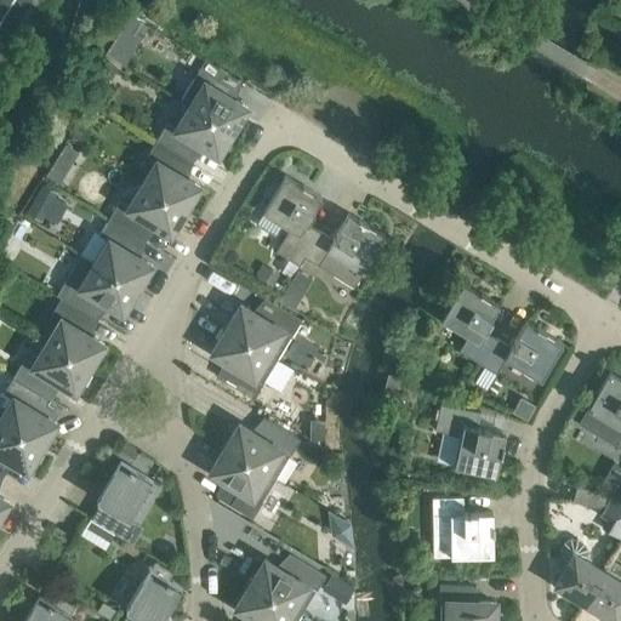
[(110,83),(119,68),(106,61),(98,75),(110,83)]
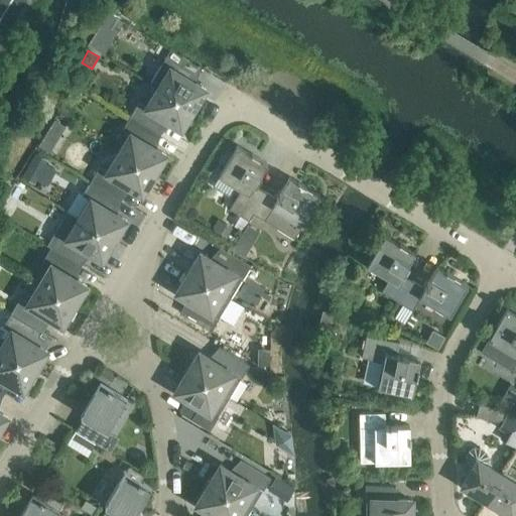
[(190,80),(198,67),(170,50),(150,83),(158,88),(194,109),(206,89),(190,80)]
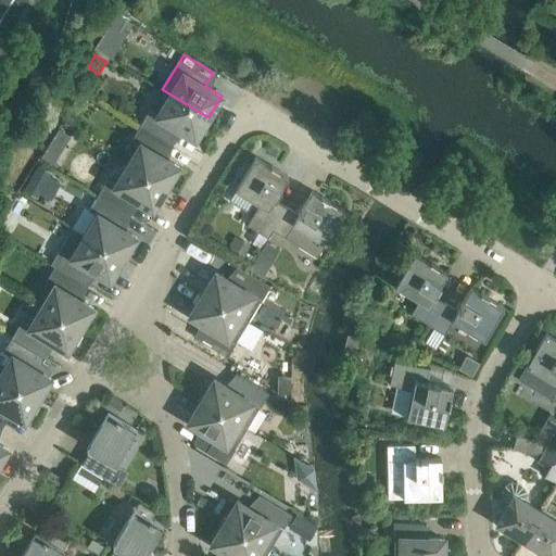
[(179,128),(196,139),(209,117),(171,95),(159,114),(150,110),(140,125),(171,142),(179,128)]
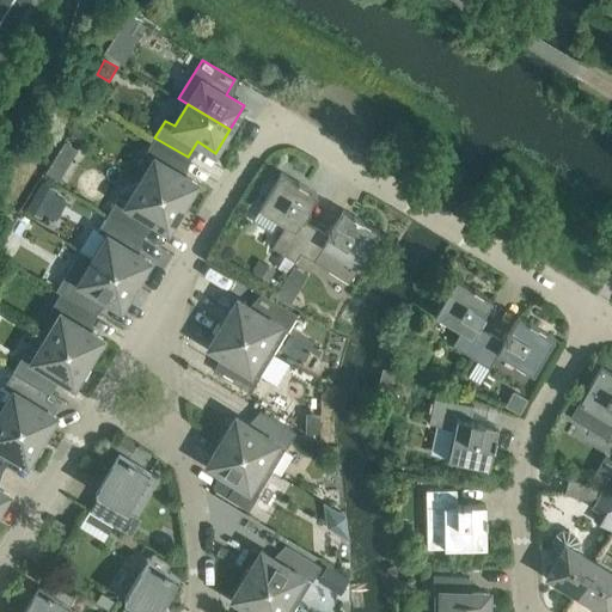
[(80,144),(86,134),(77,128),(71,136),(80,144)]
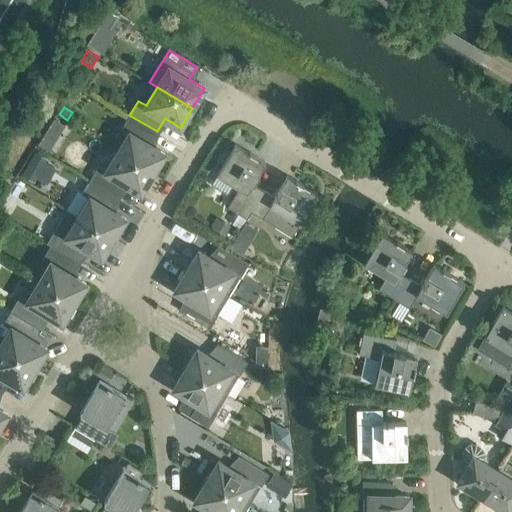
[(165,153),(149,144),(157,131),(129,115),(121,129),(128,133),(117,152),(153,173),(165,153)]
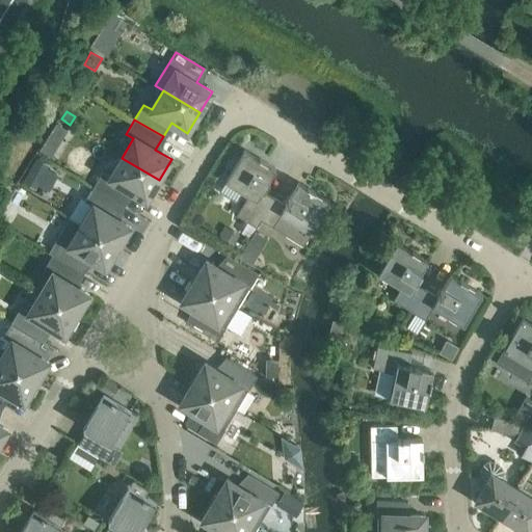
[(45,141),(38,151),(51,158),(56,149),(45,141)]
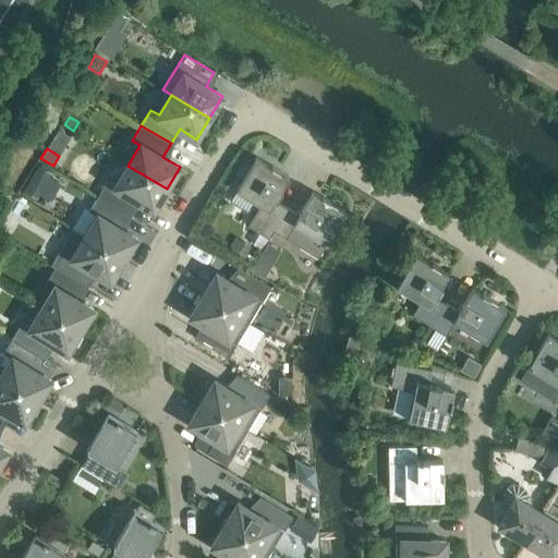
[(273,167),(256,157),(237,190),(261,205),(249,226),(269,239),(274,231),(288,207),(277,201),(283,190),(282,189),(289,178),(280,171),(273,166),(273,167)]
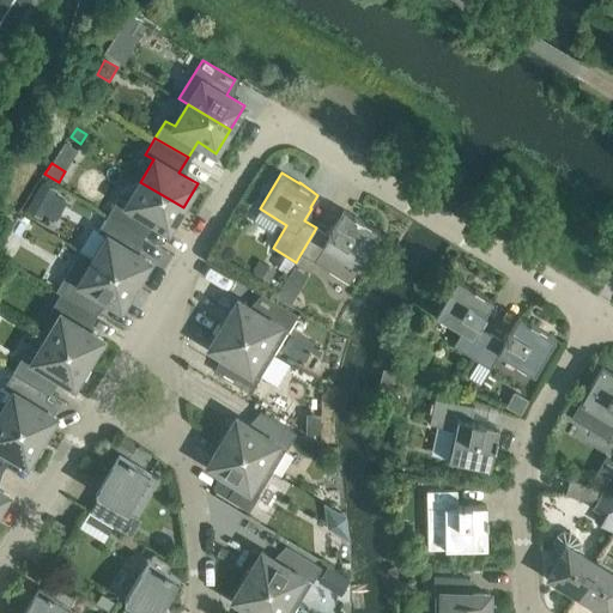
[(41,182),(28,206),(42,214),(55,190),(41,182)]
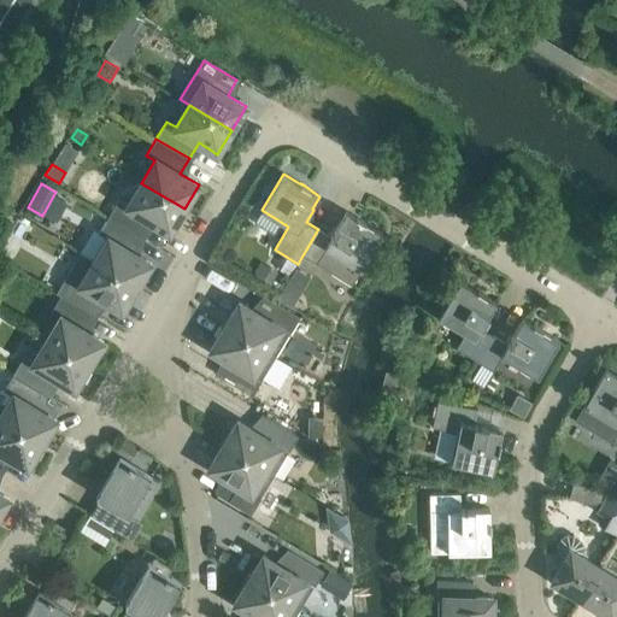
[(151,222),(170,233),(184,209),(141,183),(128,205),(119,200),(109,217),(142,236),(151,222)]
